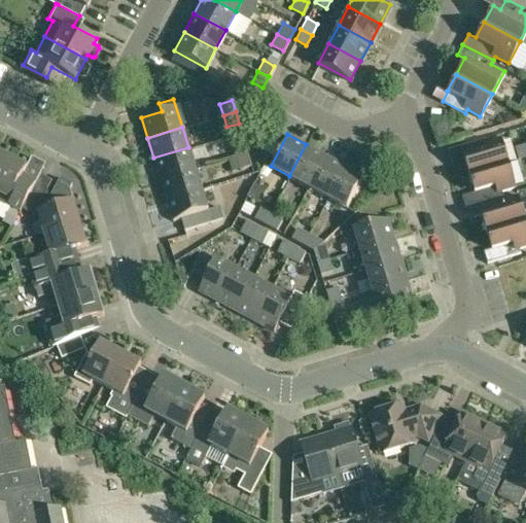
[(468,173),(507,161),(500,137),(486,141),(485,137),(467,142),(470,152),(463,155),(468,173)]
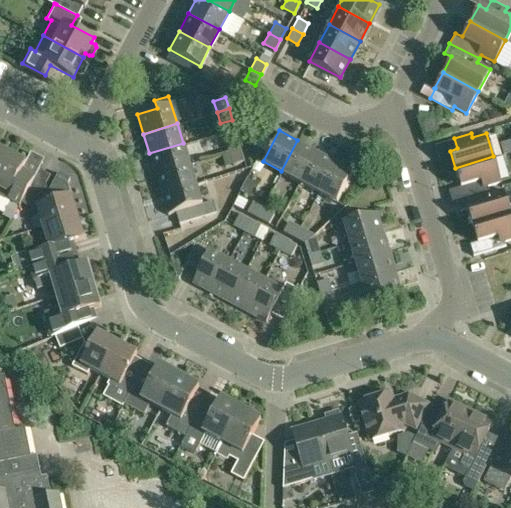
[(228,150),(240,146),(237,136),(225,140),(228,150)]
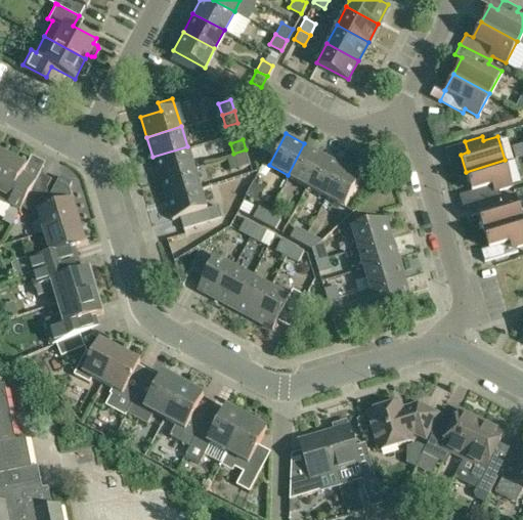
[(304,143),(288,175),(306,185),(323,154),(304,143)]
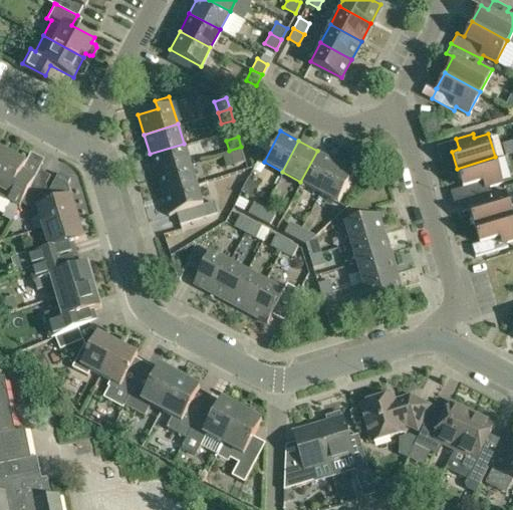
[(190,164),(184,144),(150,154),(156,174),(190,164)]
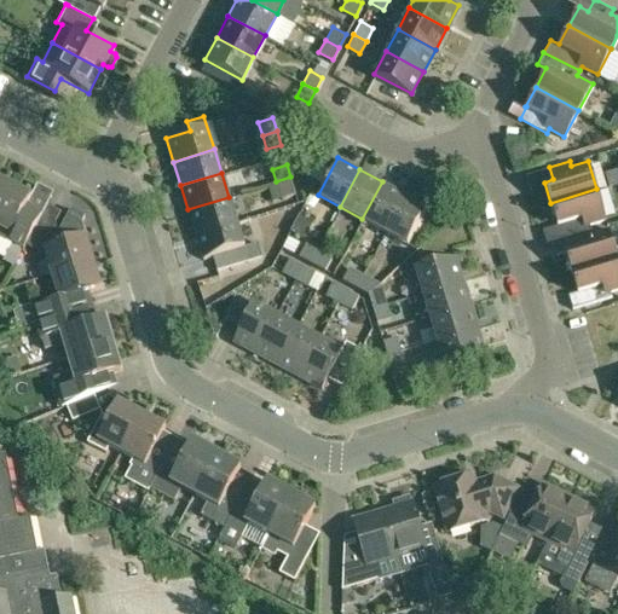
[(295,192),(290,177),(276,181),(281,197),(295,192)]
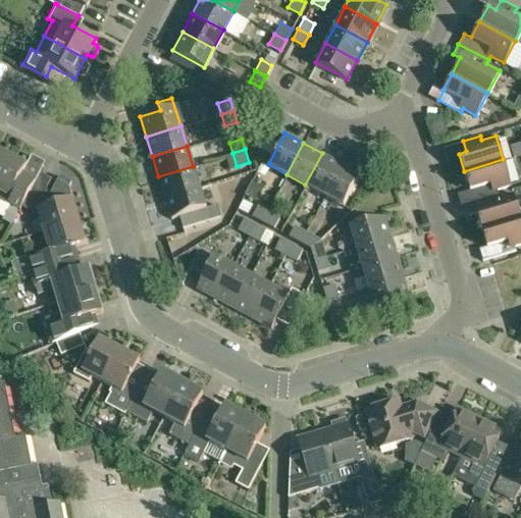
[(5,152),(0,161),(0,197),(10,202),(2,218),(10,222),(18,206),(19,207),(27,193),(34,178),(21,171),(25,163),(5,152)]
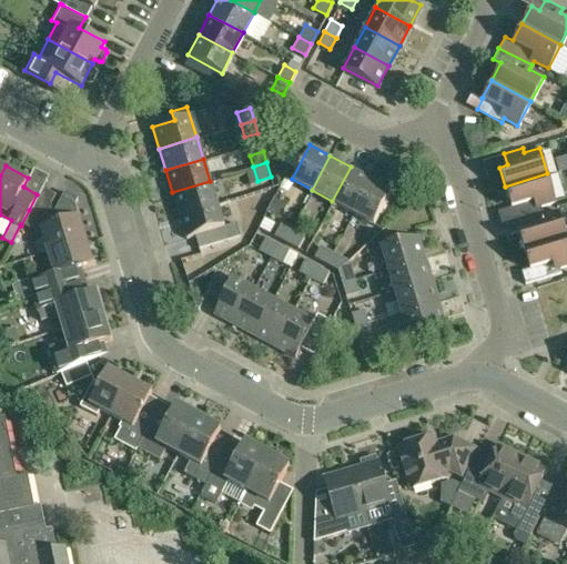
[(371,178),(351,167),(332,201),(352,211),(371,178)]
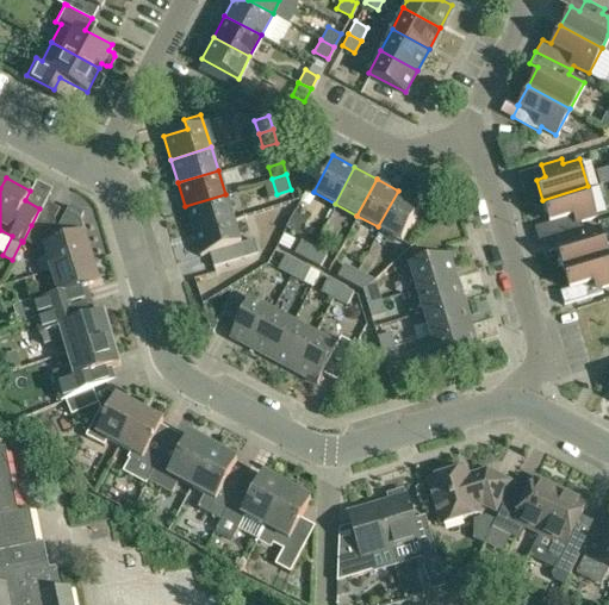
[(588,186),(542,200),(548,220),(558,218),(561,230),(582,224),(580,219),(596,214),(588,186)]
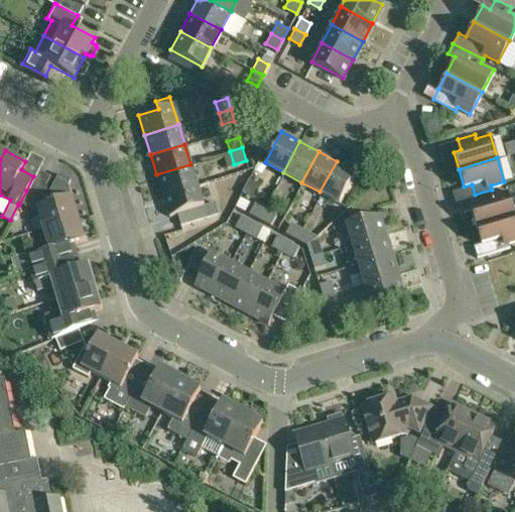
[(355,170),(337,161),(319,192),(339,202),(355,170)]
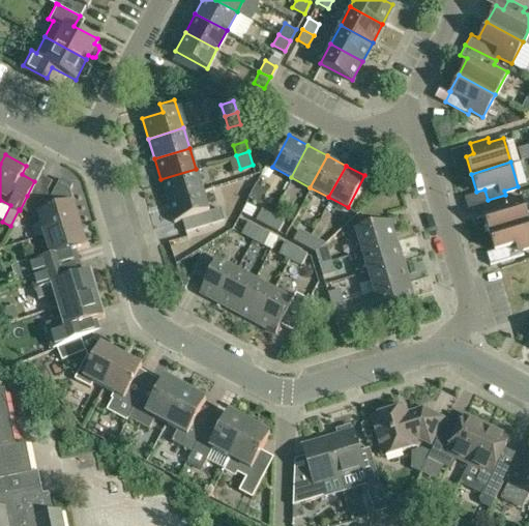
[(196,169),(160,179),(167,200),(202,190),(196,169)]
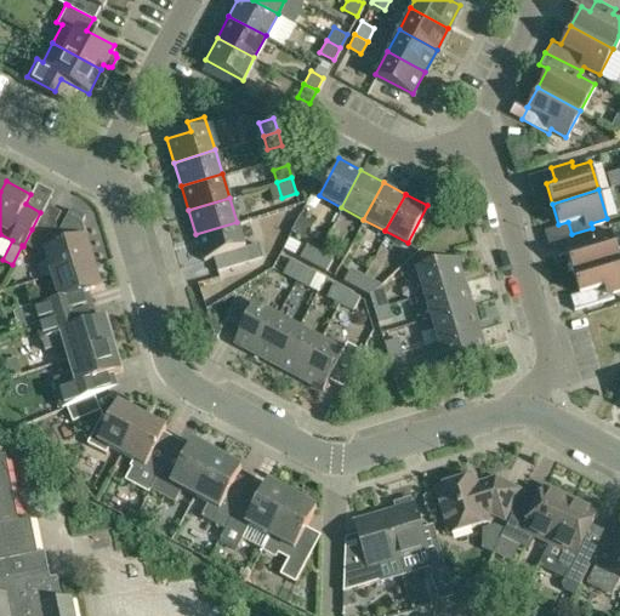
[(60,210),(46,203),(32,229),(46,237),(60,210)]
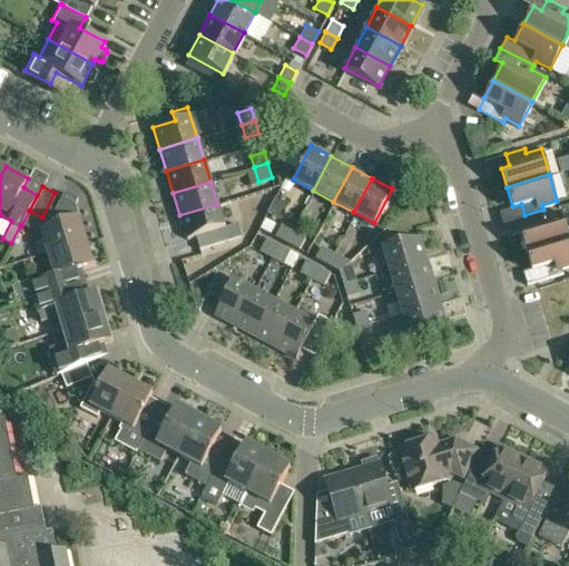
[(46,251),(85,240),(74,203),(77,197),(64,189),(52,211),(54,215),(47,217),(49,224),(32,228),(36,241),(42,238),(46,251)]
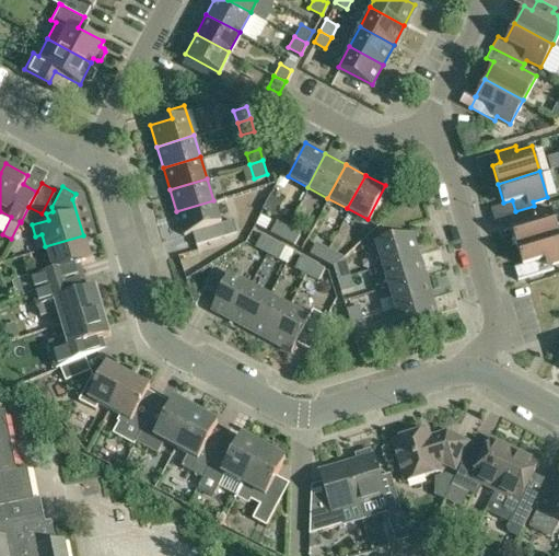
[(219,221),(213,200),(176,211),(183,233),(191,230),(195,243),(235,230),(232,218),(219,221)]
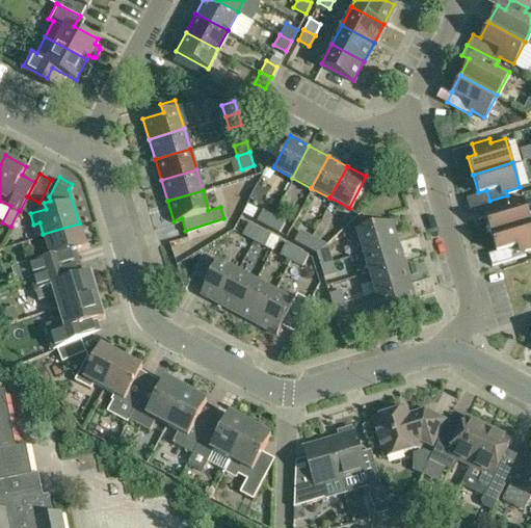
[(507,195),(489,201),(473,206),(477,217),(484,215),(489,232),(530,220),(522,195),(508,200),(507,195)]
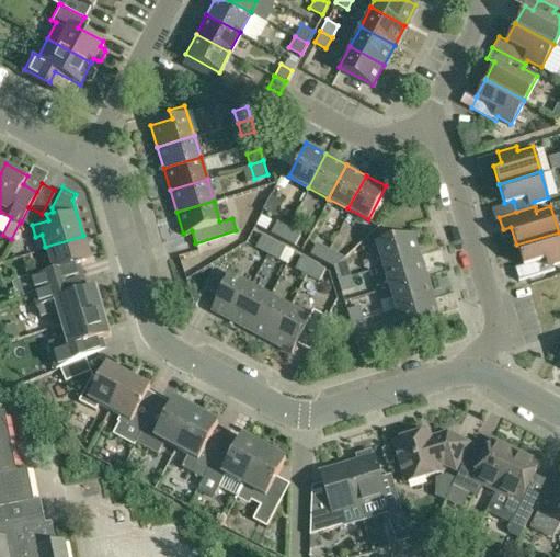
[(282,238),(288,225),(277,219),(271,231),(282,238)]
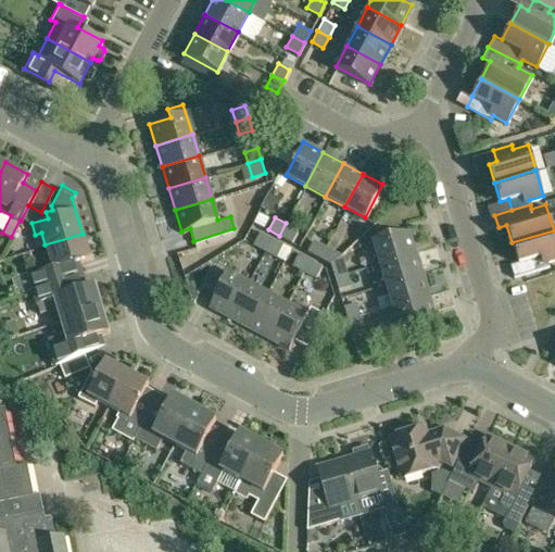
[(286,223),(279,236),(291,241),(298,229),(286,223)]
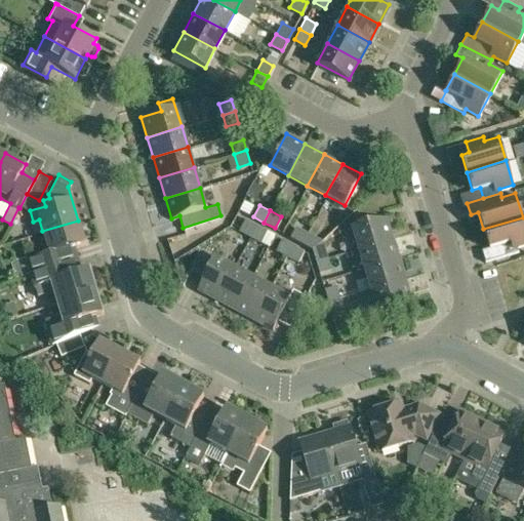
[(357,246),(392,236),(386,215),(351,227),(357,246)]
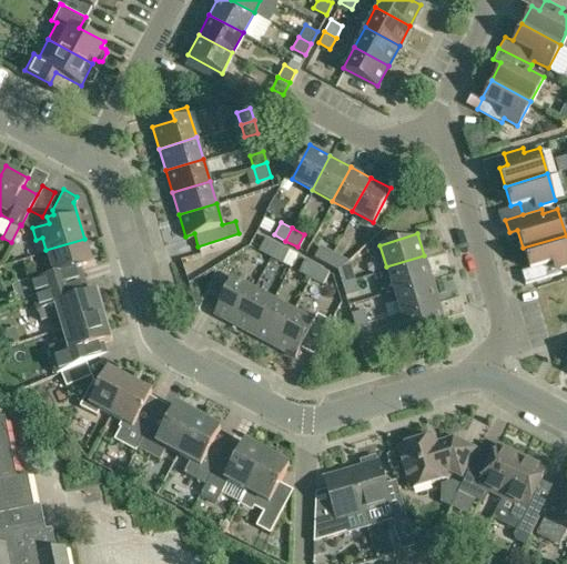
[(566,239),(566,235),(523,248),(529,267),(520,269),(524,282),(560,270),(559,265),(566,263),(566,239)]
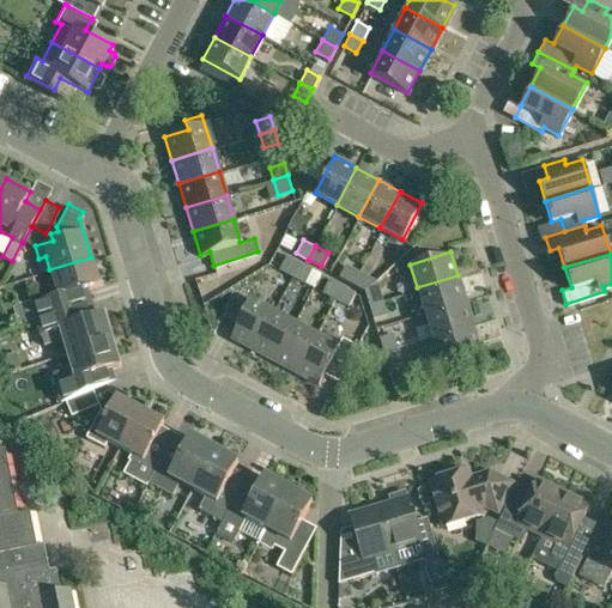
[(291,274),(298,262),(286,255),(279,268),(291,274)]
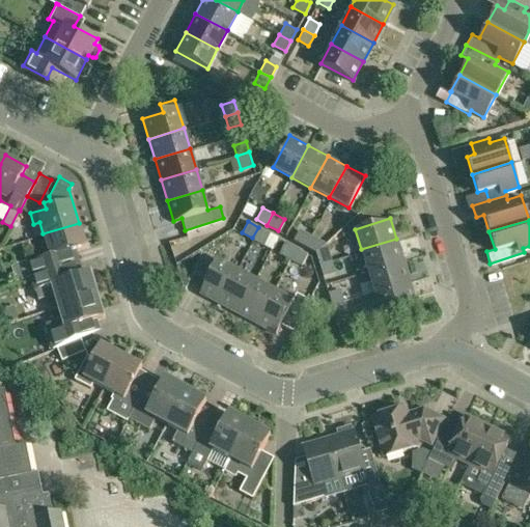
[(79,223),(43,233),(47,245),(40,246),(44,257),(32,260),(36,274),(60,267),(57,254),(85,245),(79,223)]
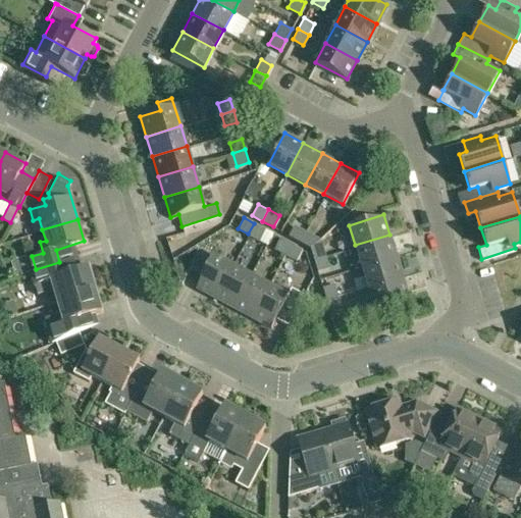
[(265,228),(254,223),(248,234),(260,240),(265,228)]
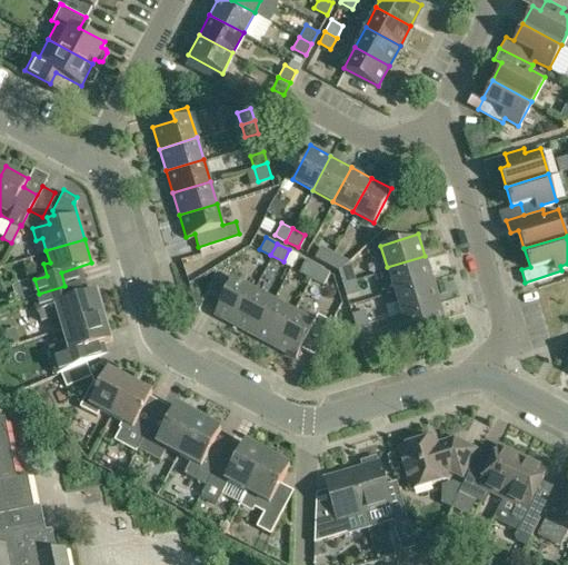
[(326,263),(332,250),(320,244),(315,257),(326,263)]
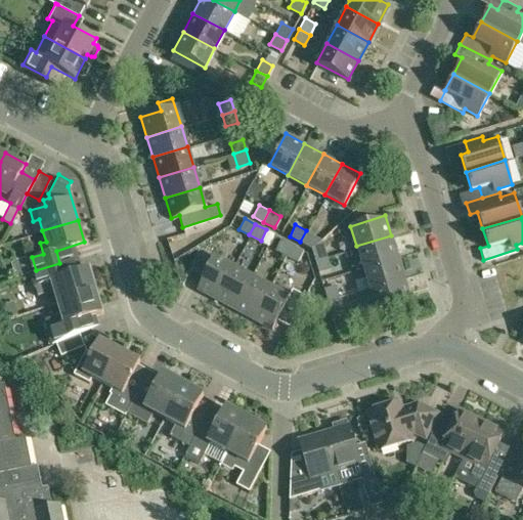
[(321,239),(306,230),(300,242),(311,248),(321,239)]
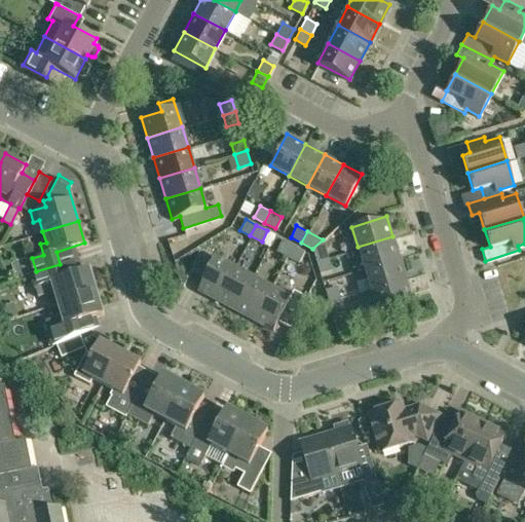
[(399,257),(392,236),(358,247),(364,267),(399,257)]
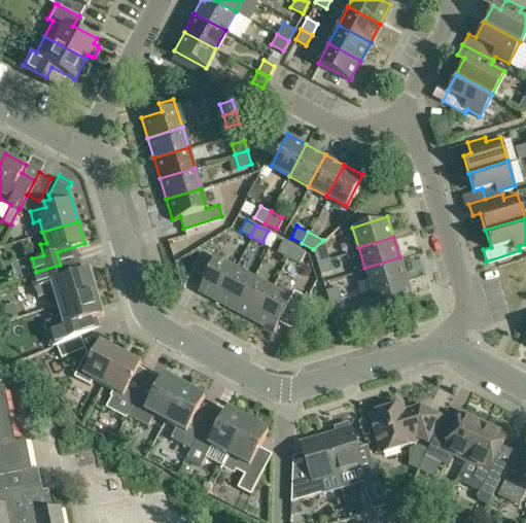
[(287,255),(293,244),(283,239),(277,249),(287,255)]
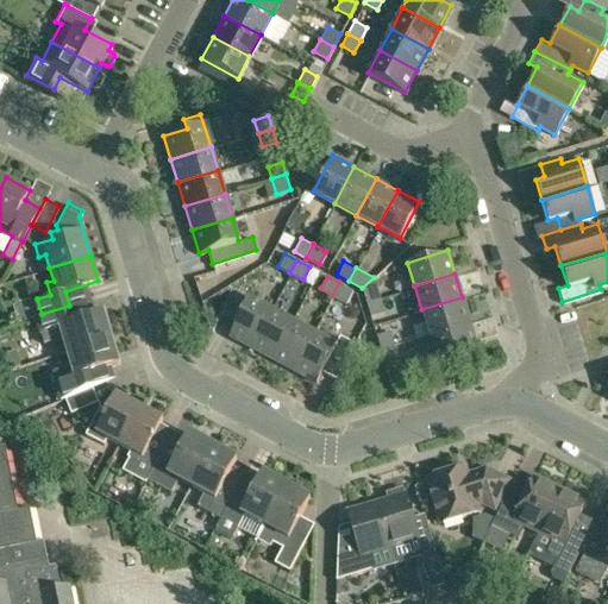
[(380,296),(374,277),(362,288),(365,301),(380,296)]
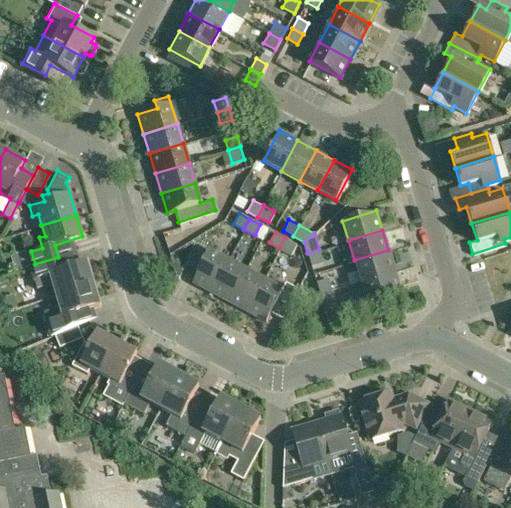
[(296,243),(285,237),(279,248),(290,254),(296,243)]
